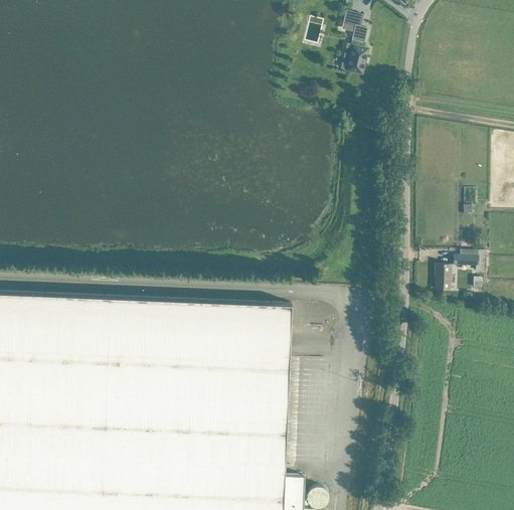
[(361,77),(367,52),(358,50),(359,45),(363,46),(366,32),(354,29),(351,43),(353,43),(352,48),(351,48),(351,49),(346,47),(340,72),(345,73),(345,74),(361,77)]
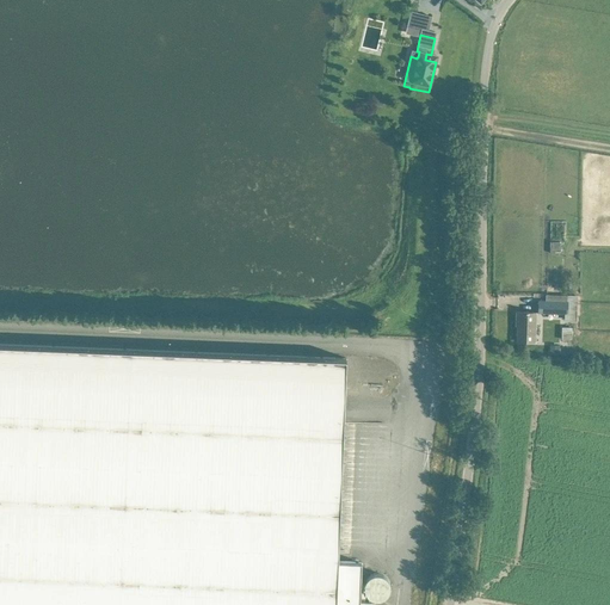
[(351,78),(362,79),(364,68),(352,66),(351,78)]
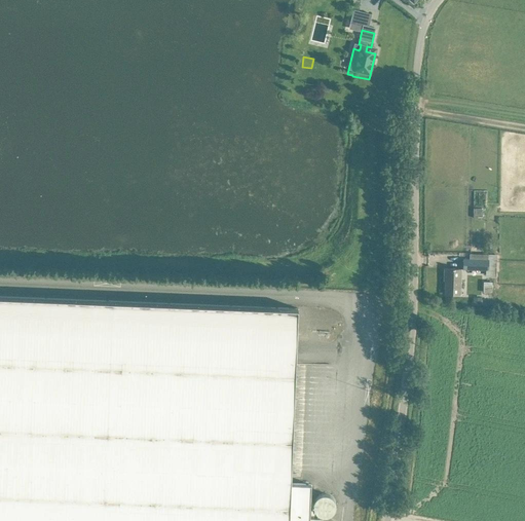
[(481,224),(481,214),(473,214),(473,224),(481,224)]
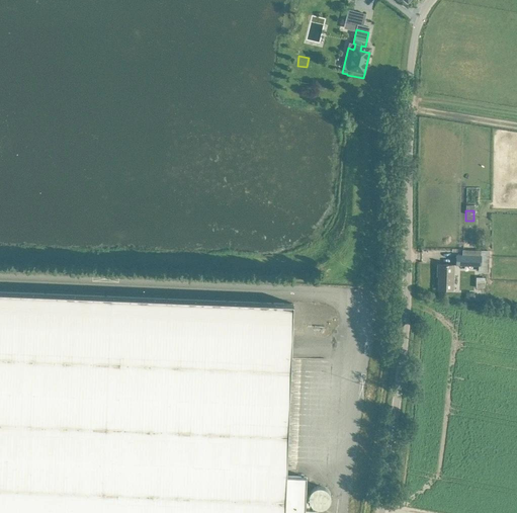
[(455,260),(455,270),(479,271),(479,276),(487,277),(487,256),(462,255),(462,260),(455,260)]
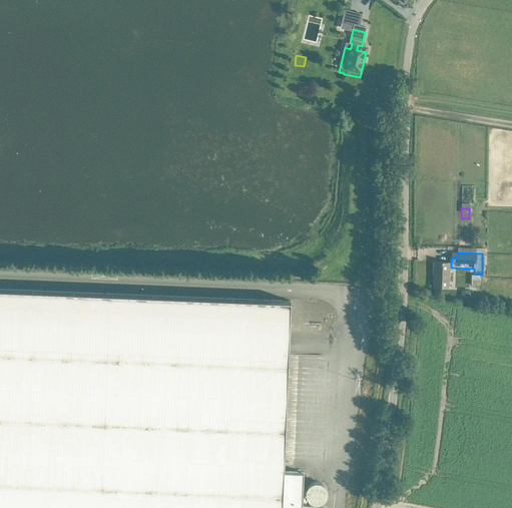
[(443,268),(443,267),(441,267),(441,268),(433,267),(432,276),(434,276),(433,292),(448,292),(449,268),(443,268)]
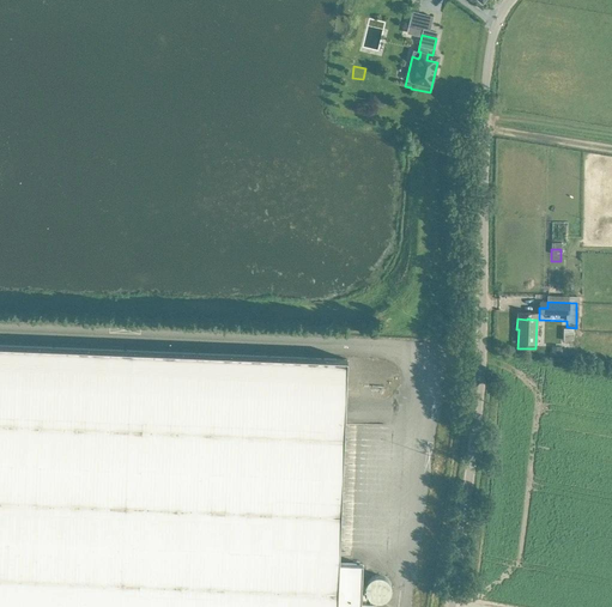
[(350,606),(352,570),(338,569),(346,365),(0,351),(0,606),(350,606)]
